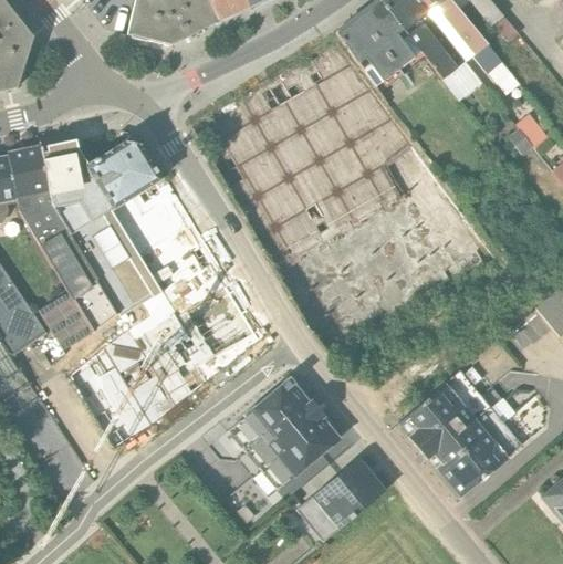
[(0,0),(0,91),(18,87),(34,38),(4,0),(0,0)]
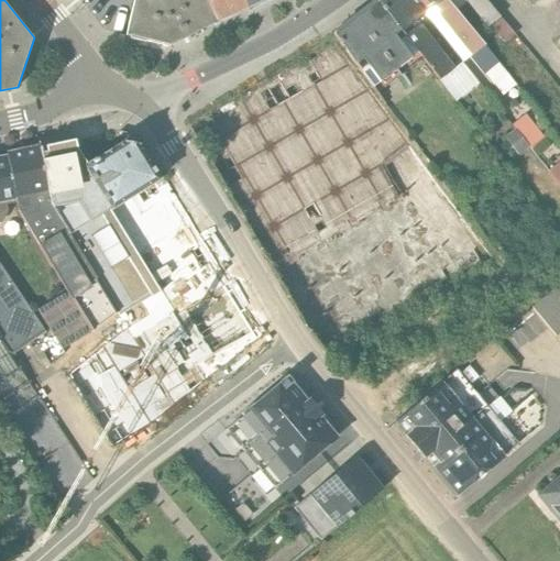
[(136,0),(129,34),(172,44),(218,22),(208,0),(136,0)]
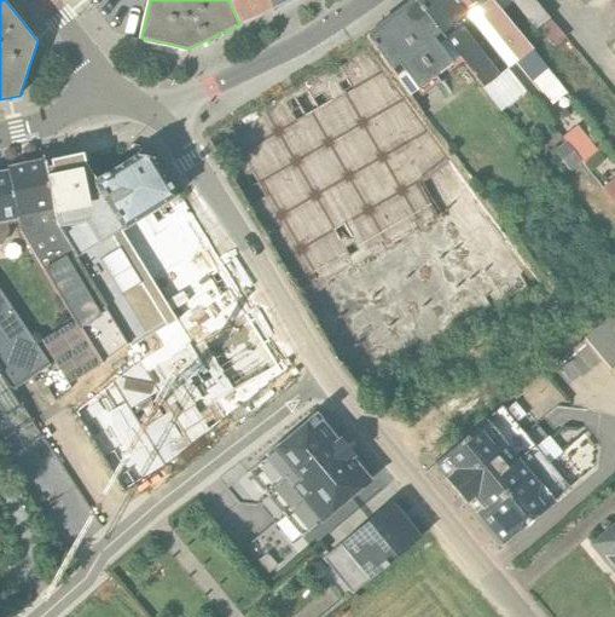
[(228,0),(239,24),(273,9),(268,0),(228,0)]
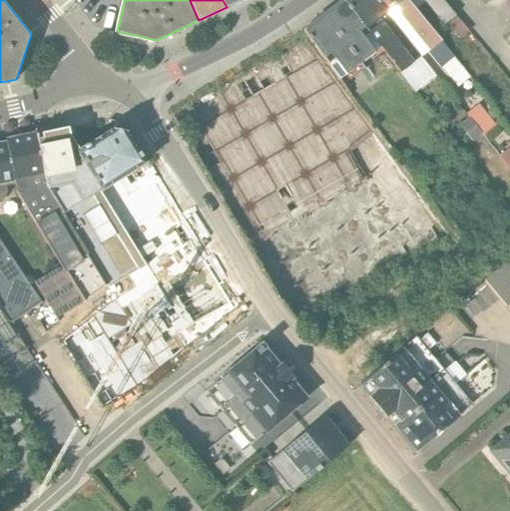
[(384,48),(346,0),(334,8),(335,11),(328,17),(363,64),(384,48)]
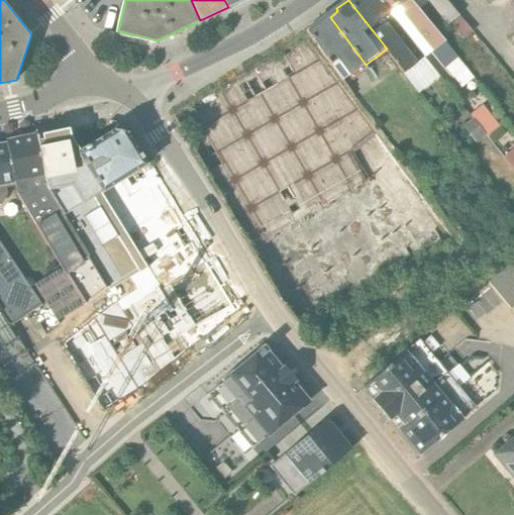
[(387,48),(405,72),(426,57),(381,0),(348,0),(387,48)]
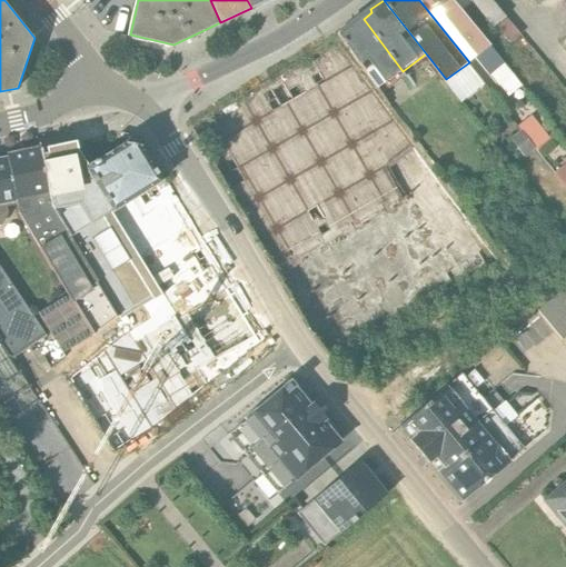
[(509,96),(524,83),(463,9),(455,0),(419,0),(469,62),(476,57),(509,96)]
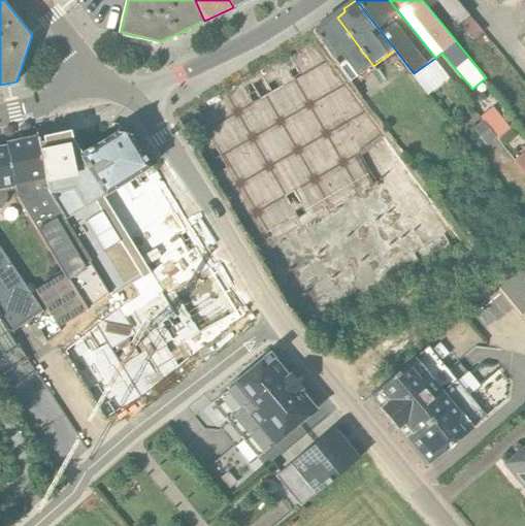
[(422,0),(429,8),(439,1),(458,24),(460,23),(474,39),(484,31),(470,14),(458,0),(422,0)]
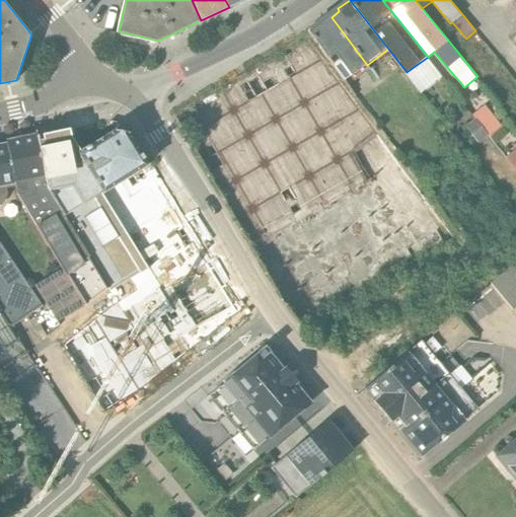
[(321,21),(309,30),(347,80),(367,65),(332,17),(323,22),(321,21)]
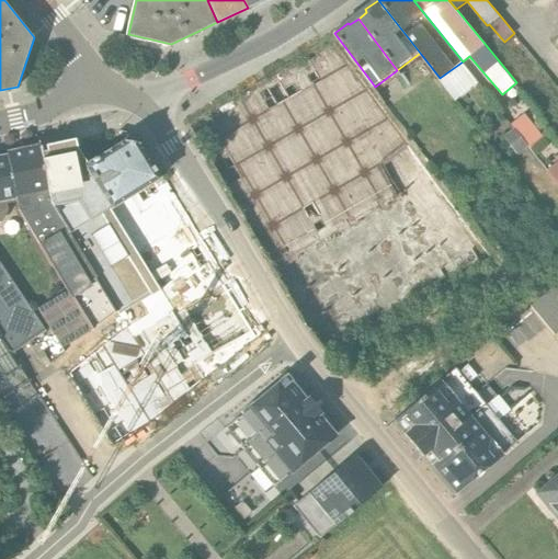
[(463,61),(440,78),(456,99),(478,81),(463,61)]
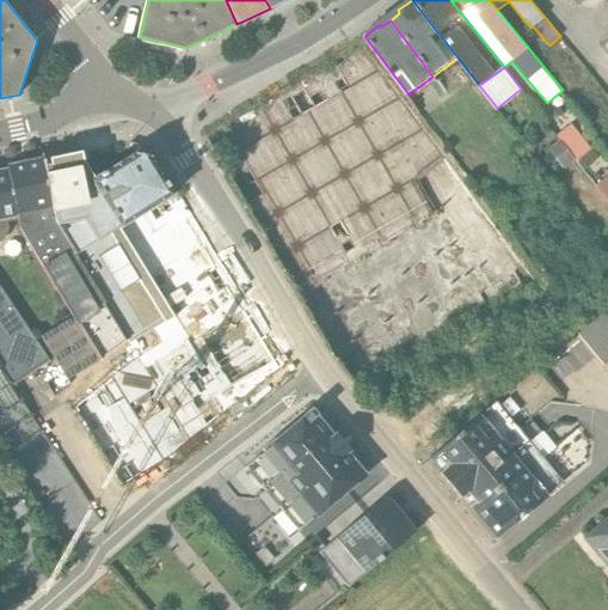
[(593,150),(572,123),(558,135),(560,139),(576,158),(579,162),(593,150)]
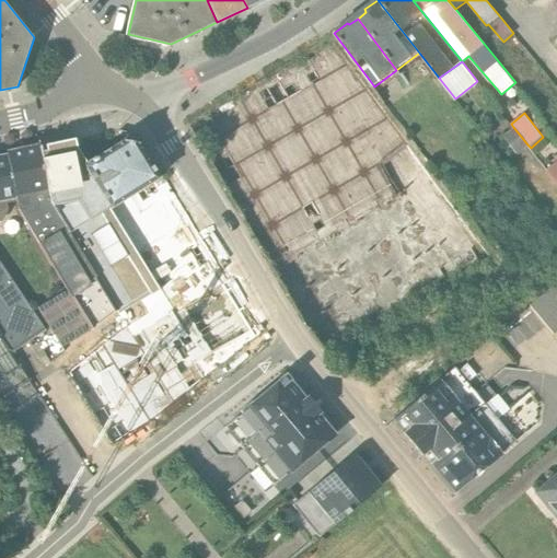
[(513,127),(503,136),(518,153),(528,144),(513,127)]
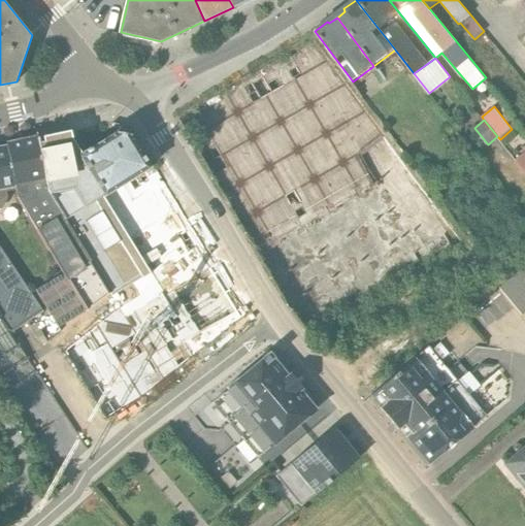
[(80,156),(105,195),(151,167),(130,135),(120,133),(80,156)]
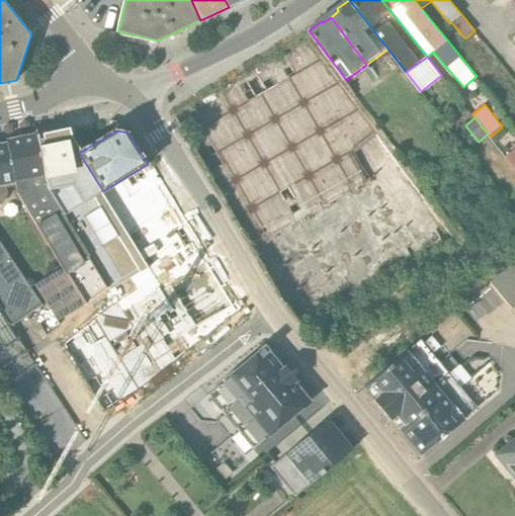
[(110,286),(112,289),(150,267),(79,153),(82,151),(71,134),(70,134),(58,137),(56,132),(55,132),(37,136),(49,186),(110,286)]
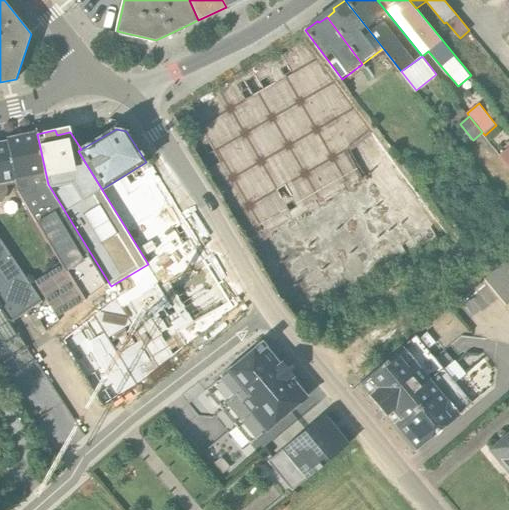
[(63,263),(85,299),(109,283),(48,184),(37,134),(8,140),(17,183),(19,192),(63,263)]
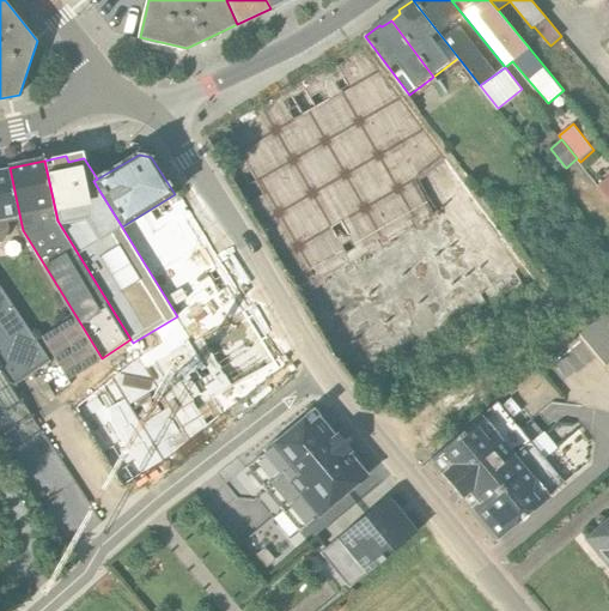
[(4,168),(0,169),(0,241),(4,241),(11,229),(8,221),(20,219),(10,170),(5,171),(4,168)]
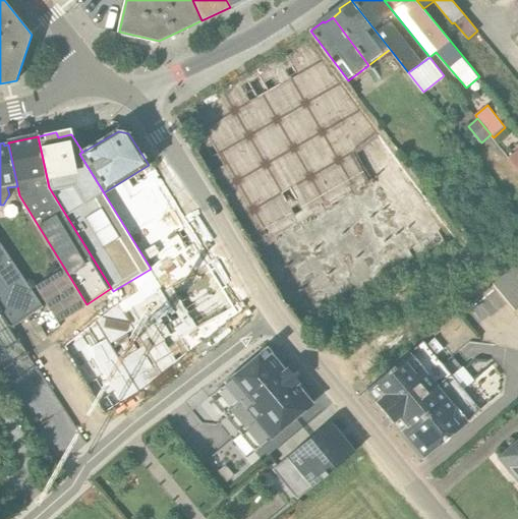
[(517,150),(509,157),(517,167),(517,150)]
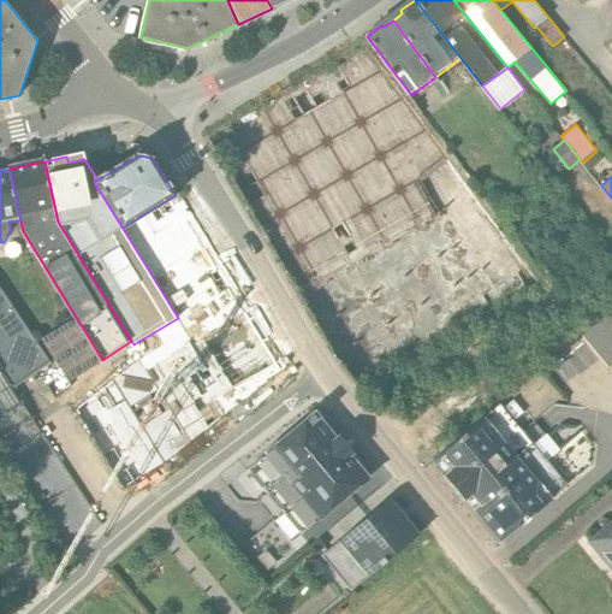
[(0,367),(3,372),(13,388),(53,362),(0,284),(0,367)]
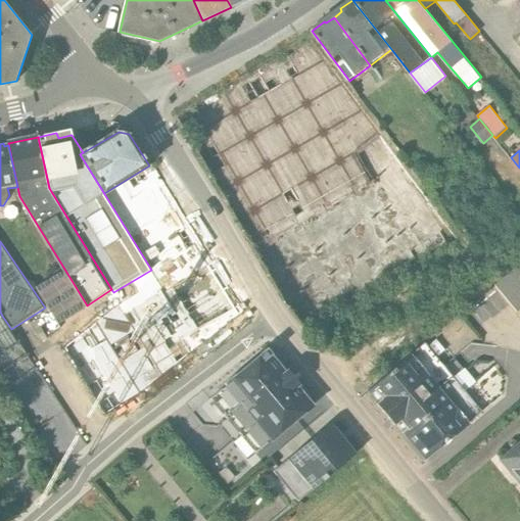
[(519,264),(495,284),(518,312),(519,311),(519,264)]
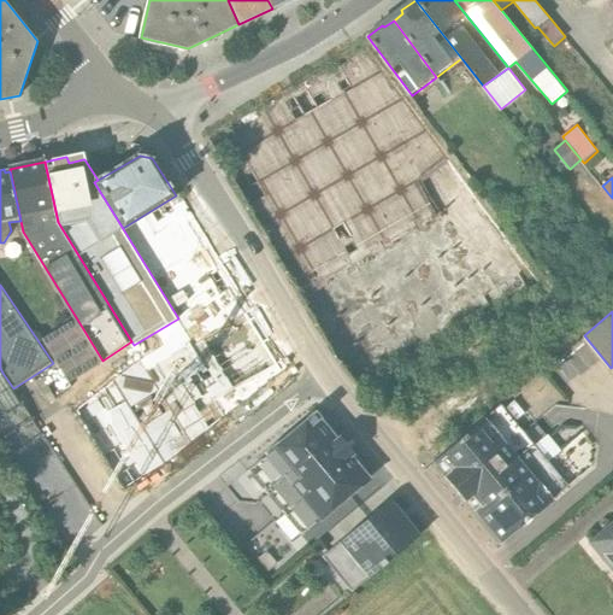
[(70,381),(102,361),(76,317),(43,338),(70,381)]
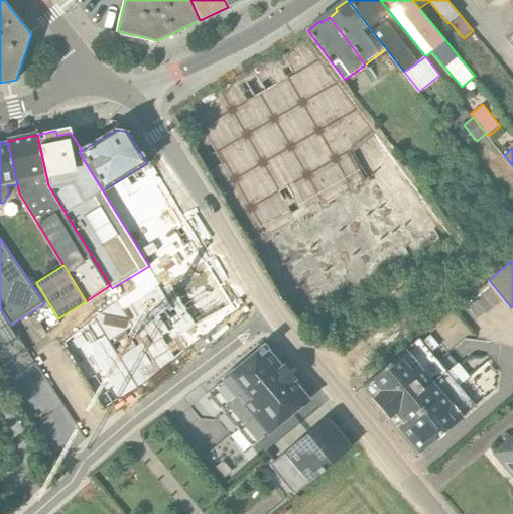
[(1,312),(2,311),(0,307),(0,334),(7,345),(18,338),(1,312)]
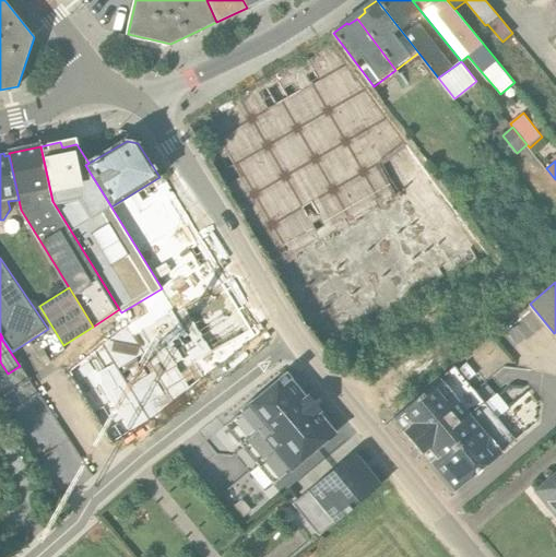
[(424,454),(485,402),(454,366),(393,417),(397,422),(397,423),(404,431),(424,454)]
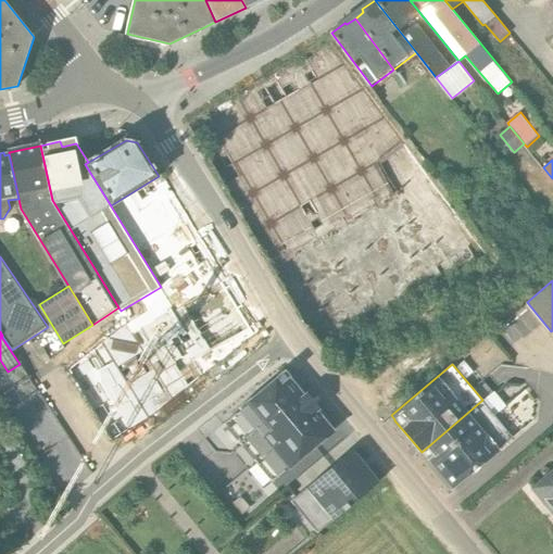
[(334,430),(285,373),(226,423),(259,462),(250,469),(264,486),(272,479),(274,481),(334,430)]
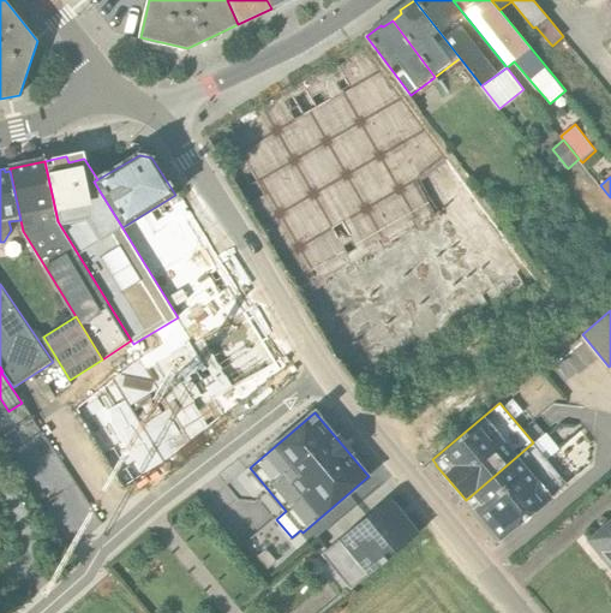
[(505,537),(568,483),(549,460),(561,448),(547,432),(533,444),(533,442),(466,500),(497,537),(505,537)]
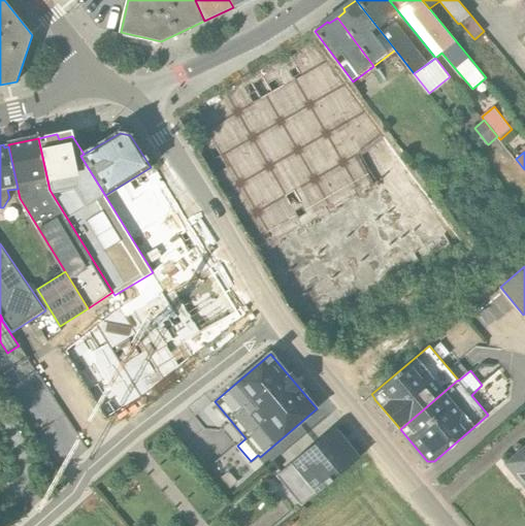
[(279,475),(302,504),(359,458),(334,428),(279,475)]
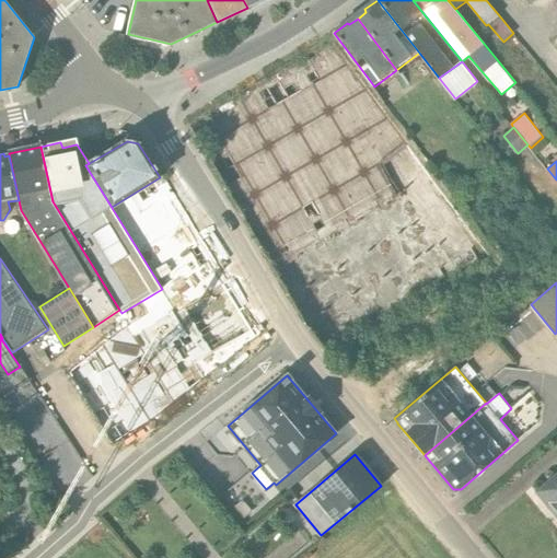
[(556,478),(540,492),(556,512),(556,478)]
